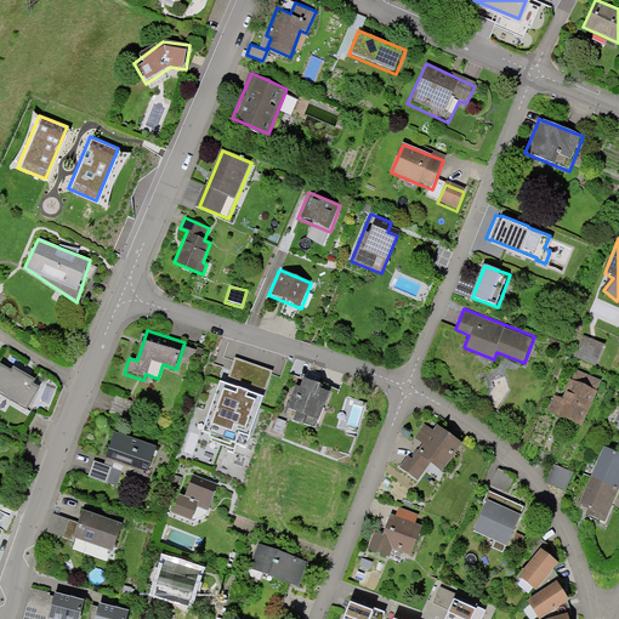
[(603,346),(581,336),(573,357),(595,367),(603,346)]
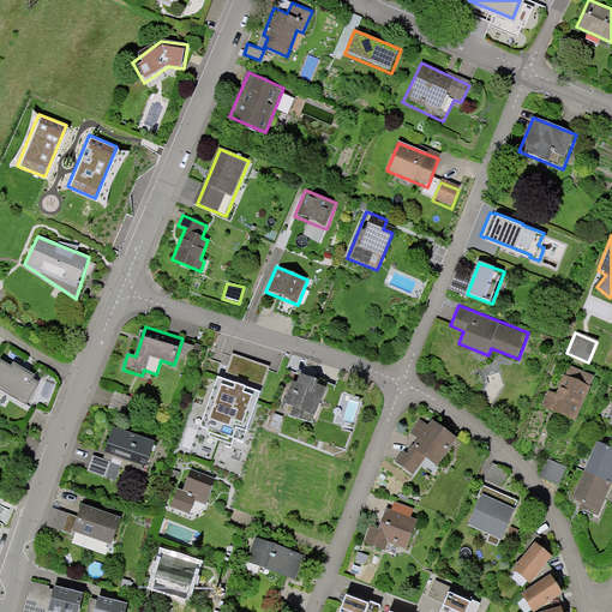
[(213,370),(195,425),(245,441),(263,387),(258,385),(265,363),(228,351),(221,372),(213,370)]
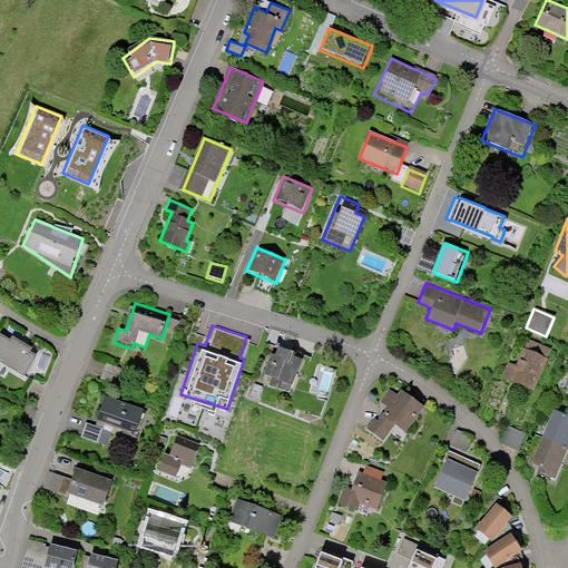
[(41,352),(2,330),(0,333),(0,364),(26,379),(41,352)]
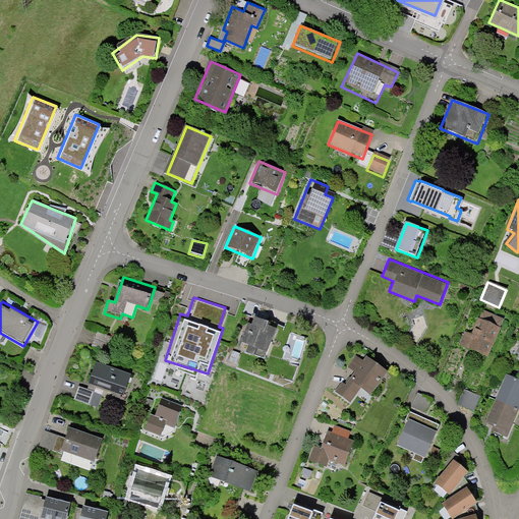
[(502,322),(481,313),(472,334),(463,330),(457,344),(487,356),(502,322)]
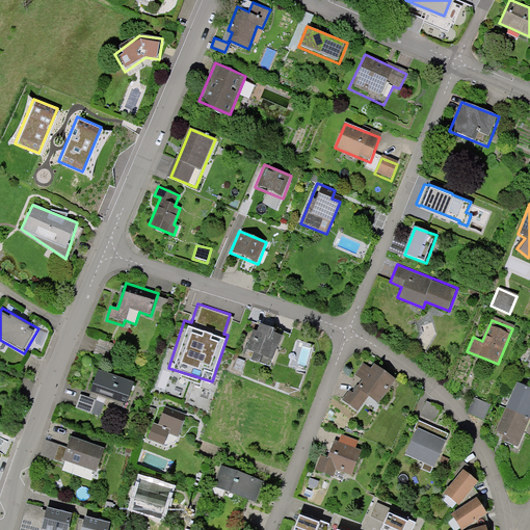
[(273,329),(261,324),(259,330),(254,328),(245,351),(253,354),(250,361),(270,369),(284,337),(272,333),(273,329)]
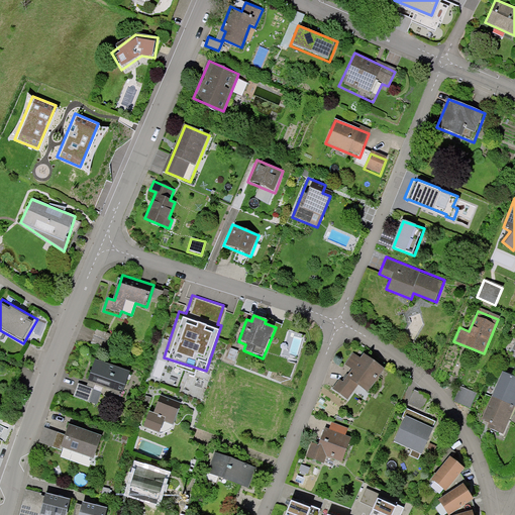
[(112,335),(96,329),(90,344),(106,350),(112,335)]
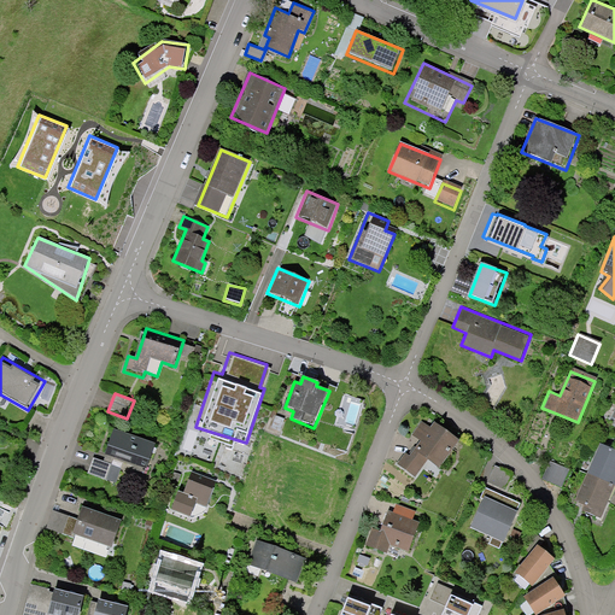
[(460,440),(433,423),(431,427),(419,420),(406,435),(419,444),(409,457),(403,452),(396,463),(415,476),(427,458),(440,468),(460,440)]
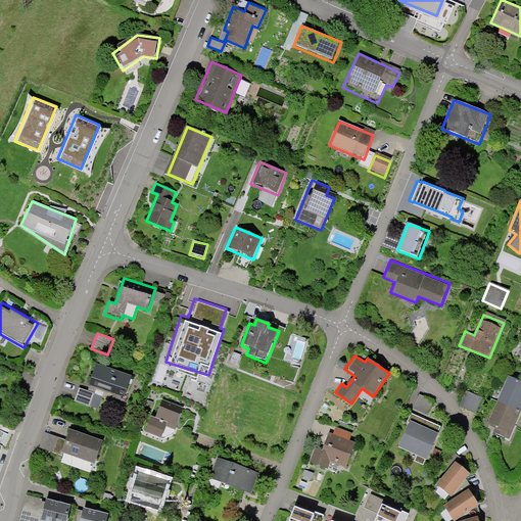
[(132,378),(97,366),(88,389),(78,385),(72,403),(98,412),(105,393),(113,395),(111,399),(123,404),(132,378)]
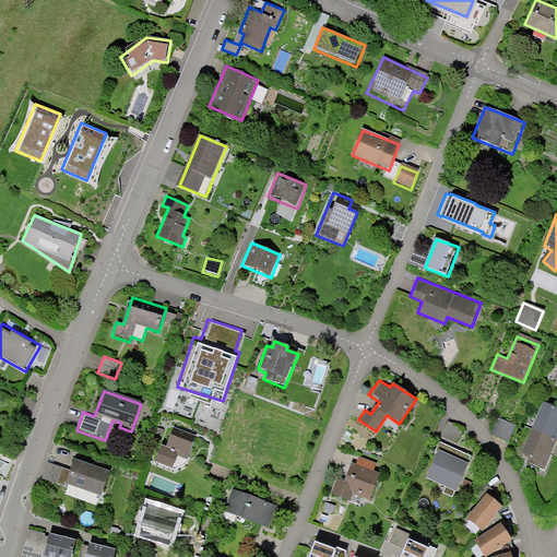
[(553,405),(543,401),(530,433),(556,443),(556,442),(556,411),(552,410),(553,405)]
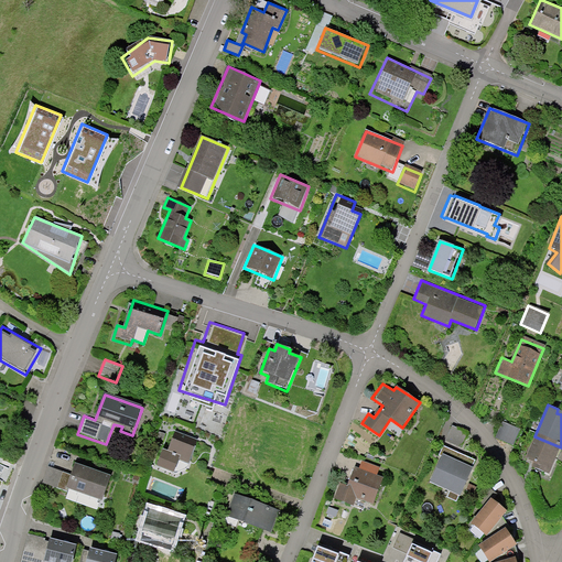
[(519,430),(501,422),(496,438),(514,445),(519,430)]
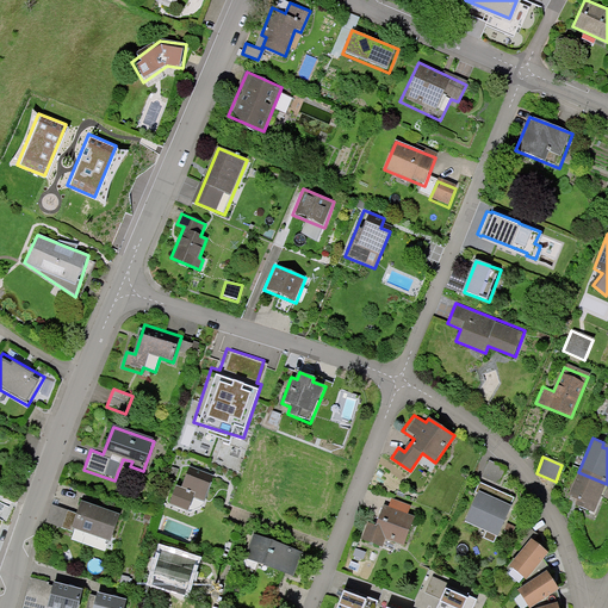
[(504,470),(488,463),(482,477),(498,484),(504,470)]
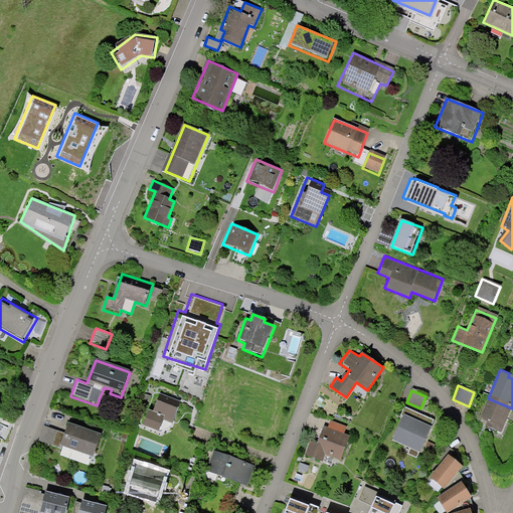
[(180,401),(160,393),(154,408),(148,406),(141,425),(158,432),(171,428),(180,401)]
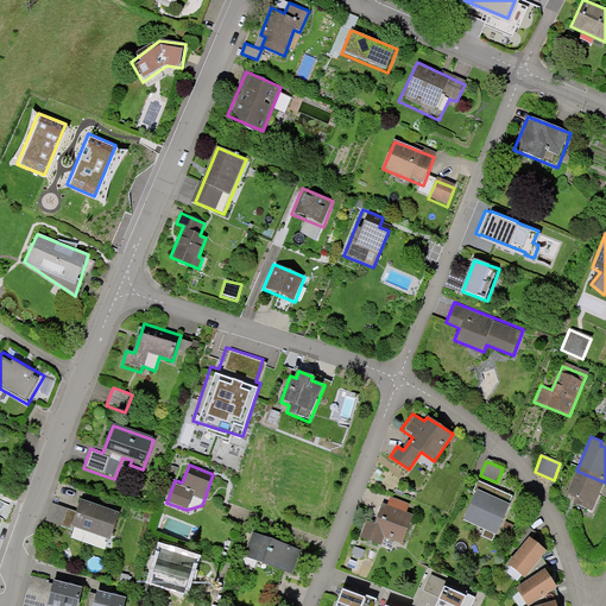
[(576,471),(567,493),(578,498),(575,502),(594,510),(605,483),(576,471)]
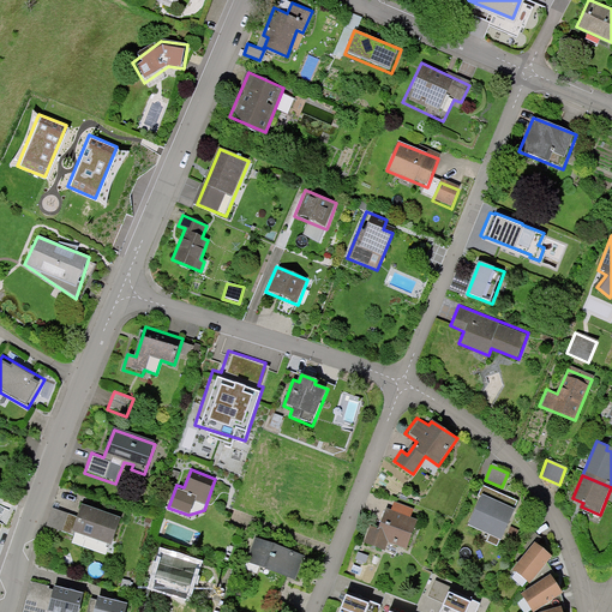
[(483,485),(466,522),(502,538),(519,501),(483,485)]
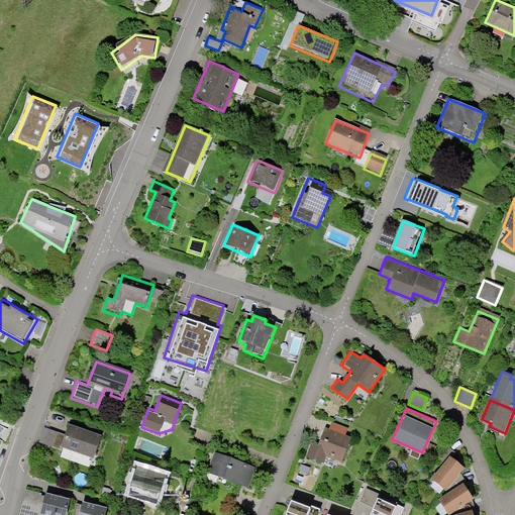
[(331,422),(329,427),(324,425),(317,444),(310,441),(306,454),(322,460),(324,453),(343,459),(351,437),(344,434),(347,428),(331,422)]
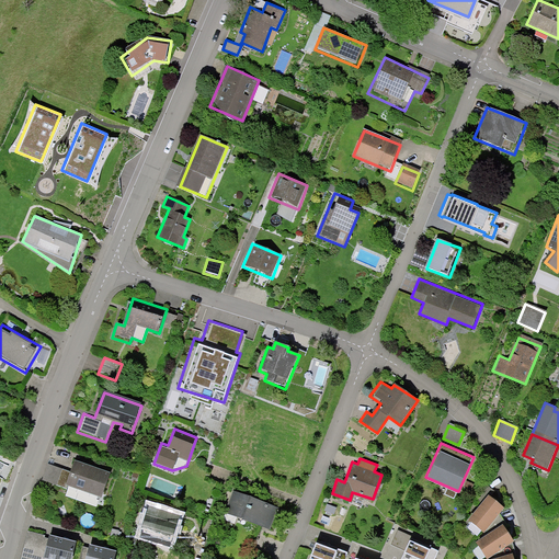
[(46,464),(42,477),(103,495),(111,470),(76,459),(71,471),(46,464)]
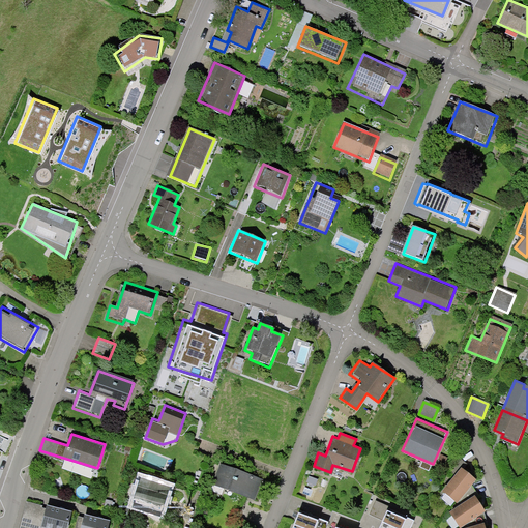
[(262,478),(220,463),(211,485),(254,500),(262,478)]
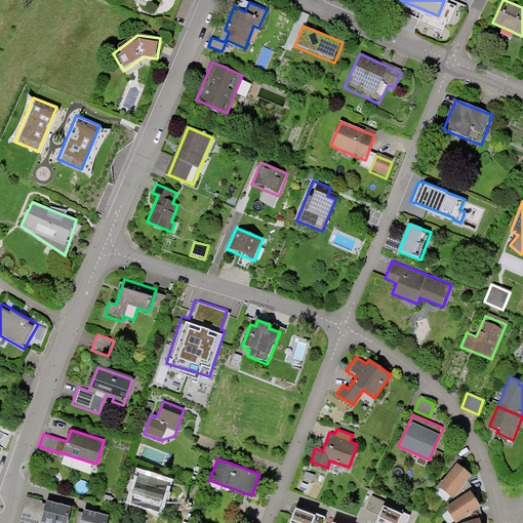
[(457,461),(439,485),(454,497),(473,474),(457,461)]
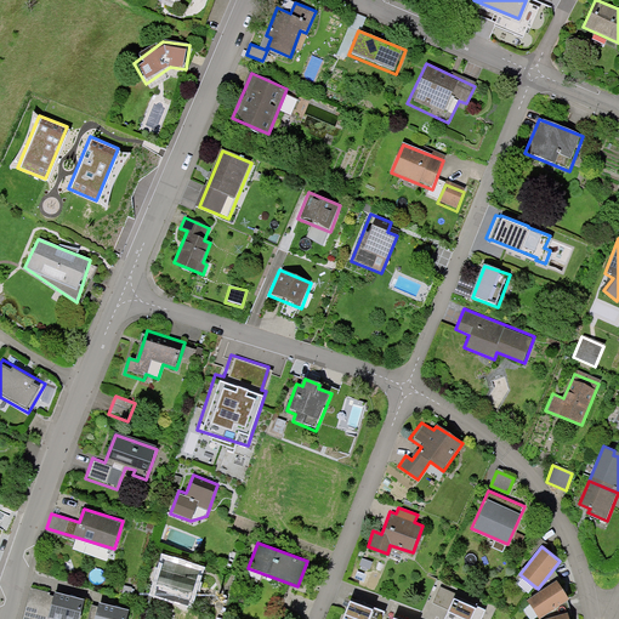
[(202,569),(163,556),(152,588),(191,601),(202,569)]
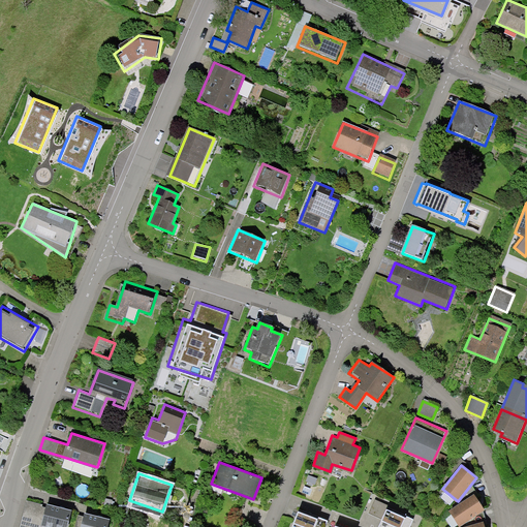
[(475,494),(451,510),(460,526),(486,509),(475,494)]
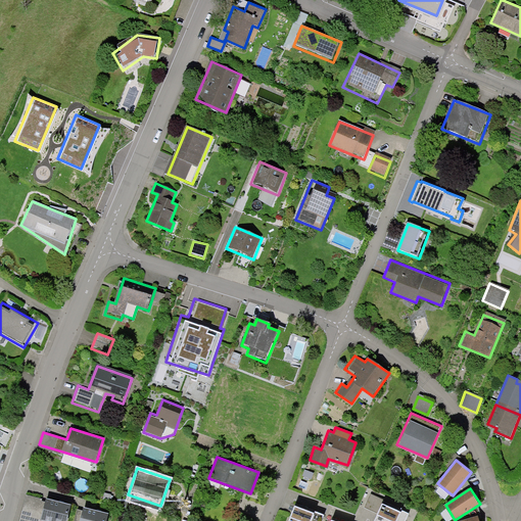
[(413,520),(417,512),(370,492),(364,508),(380,514),(376,520),(413,520)]
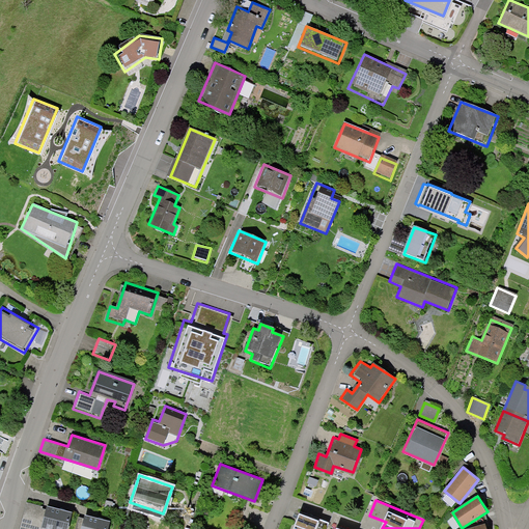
[(47,507),(26,502),(19,528),(49,528),(50,528),(67,528),(73,510),(48,504),(47,507)]
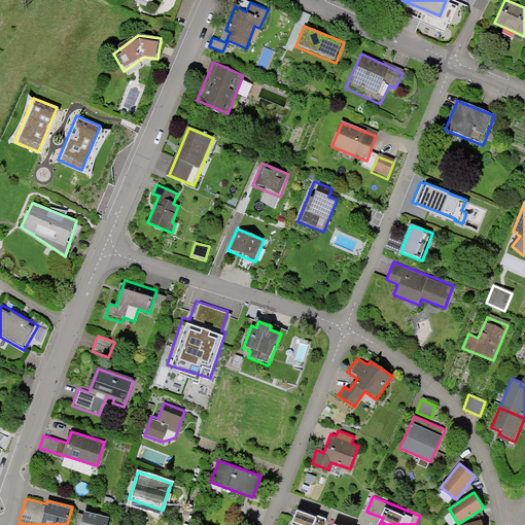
[(325,524),(330,514),(298,502),(289,524),(325,524)]
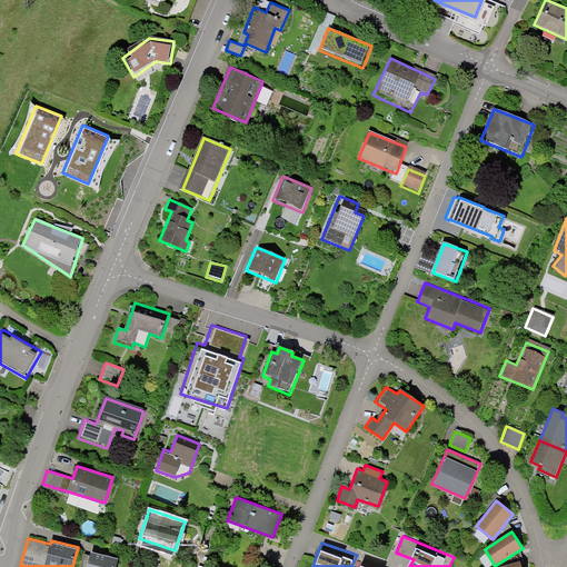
[(117,566),(119,557),(93,550),(82,560),(79,566),(117,566)]
